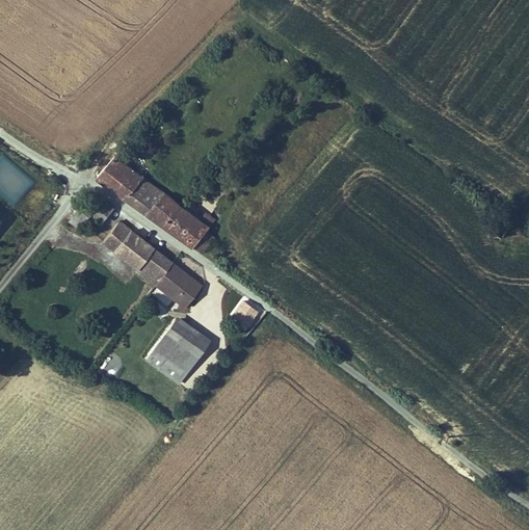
[(0,165),(0,192),(17,208),(37,185),(7,158),(0,165)]
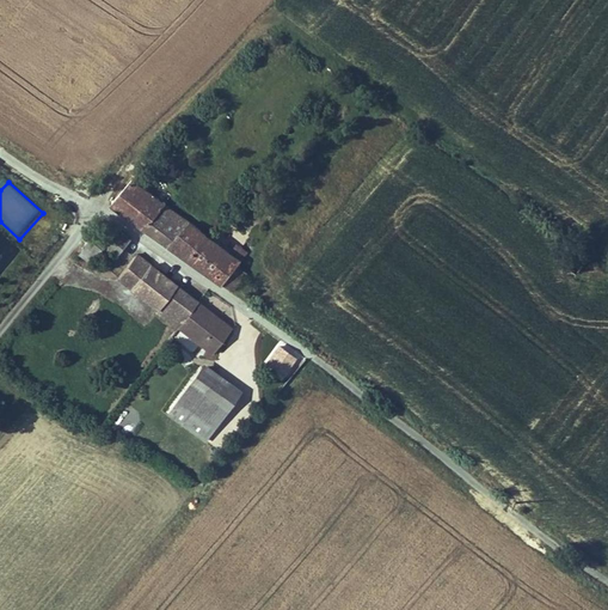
[(137,187),(131,182),(109,208),(135,226),(155,200),(137,187)]
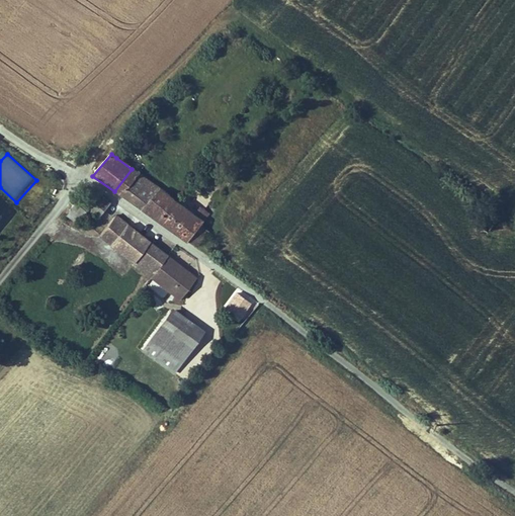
[(142,176),(132,169),(114,191),(124,198),(142,176)]
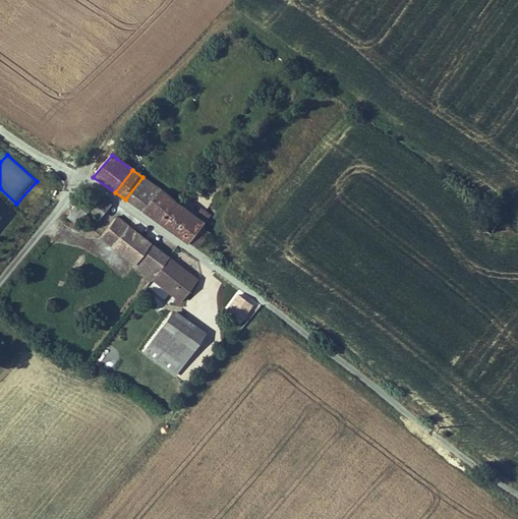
[(153,184),(142,177),(125,199),(150,218),(167,195),(153,184)]
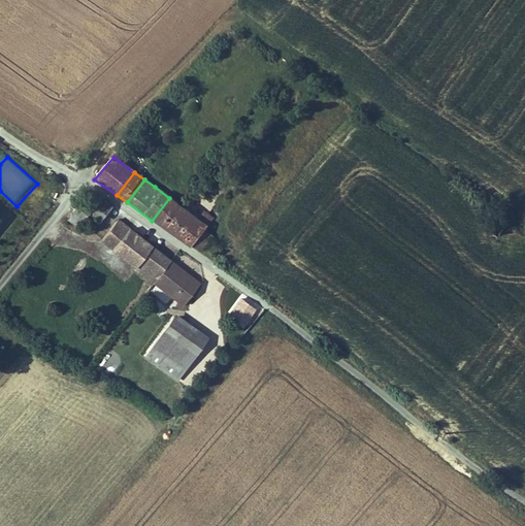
[(89,201),(74,221),(80,225),(101,199),(98,198),(97,198),(92,204),(89,201)]
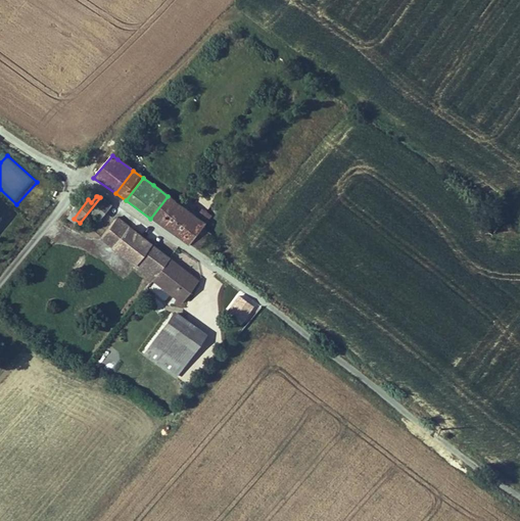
[(178,204),(168,196),(150,219),(161,226),(178,204)]
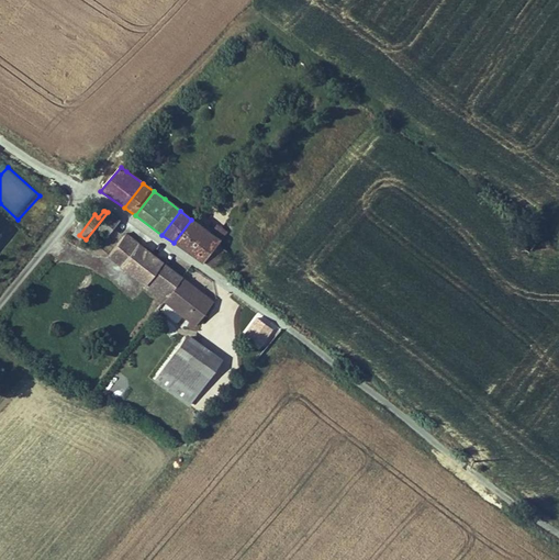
[(86,239),(91,243),(97,235),(99,236),(101,232),(108,237),(120,222),(108,212),(86,239)]
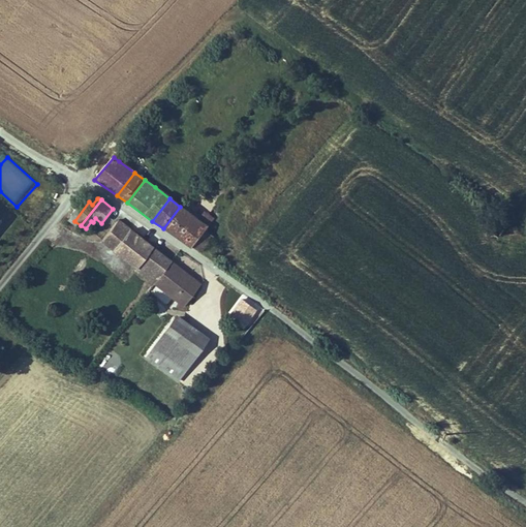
[(204,222),(180,207),(163,228),(193,251),(212,227),(216,220),(209,215),(204,222)]
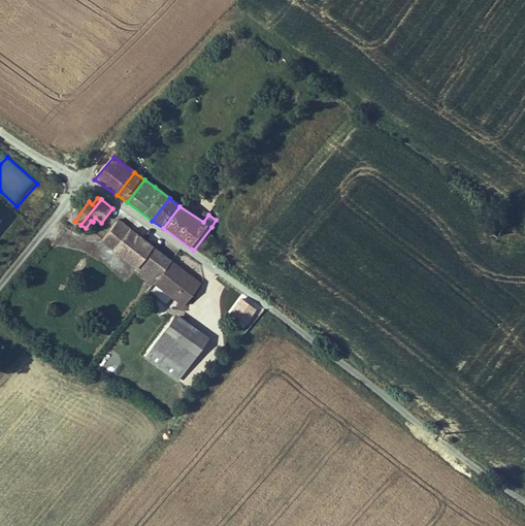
[(139,266),(156,245),(120,218),(104,238),(139,266)]
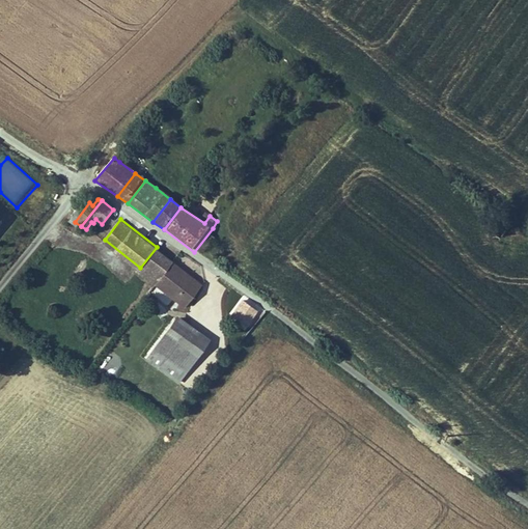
[(81,226),(75,222),(73,225),(83,233),(86,229),(81,226)]
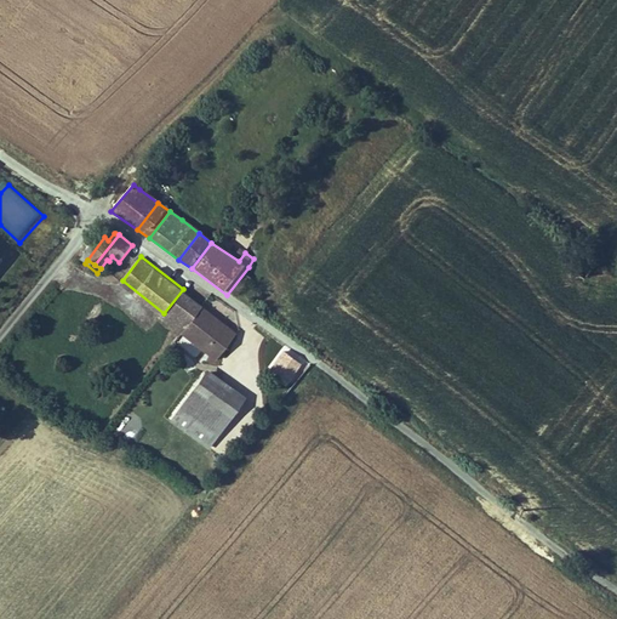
[(164,313),(187,330),(206,306),(183,289),(164,313)]
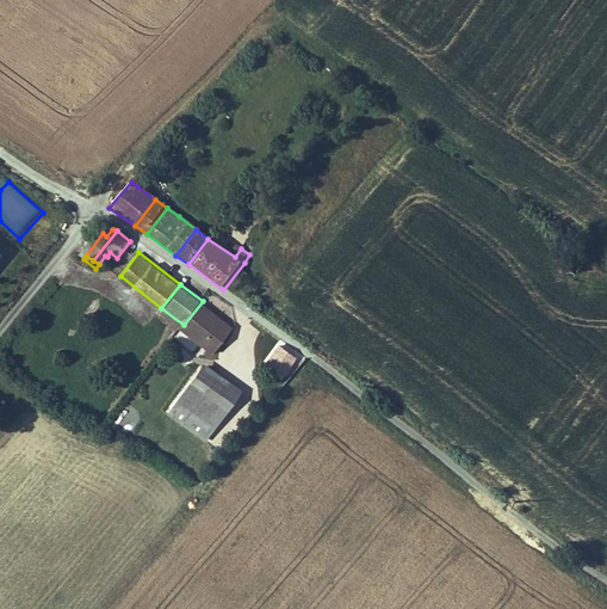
[(235,325),(203,301),(184,325),(212,346),(220,337),(224,340),(235,325)]
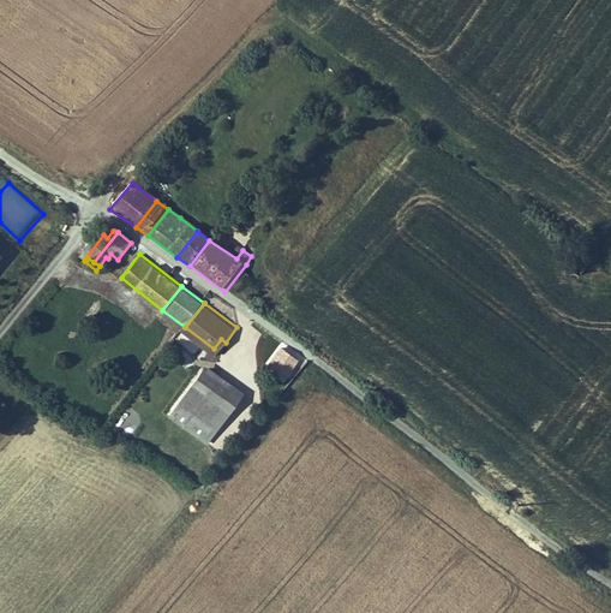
[(221,339),(214,349),(219,352),(226,343),(221,339)]
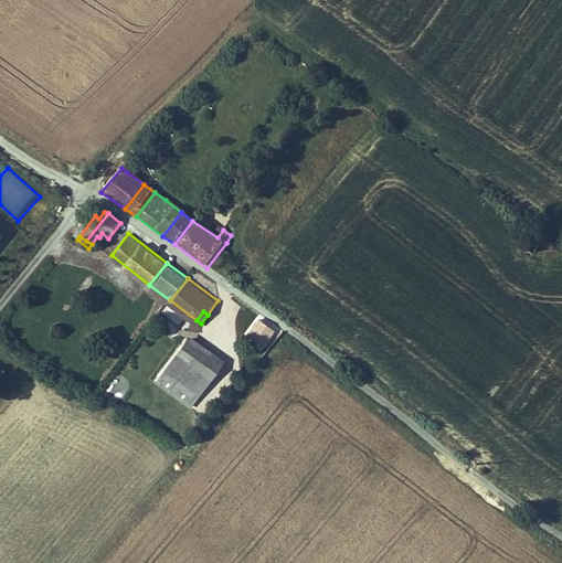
[(273,330),(258,319),(248,333),(263,344),(273,330)]
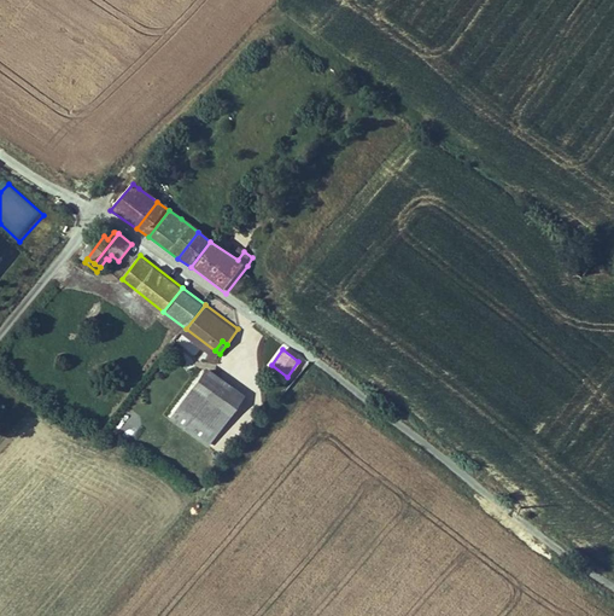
[(220,378),(204,367),(181,402),(173,416),(189,428),(199,414),(211,396),(208,394),(220,378)]
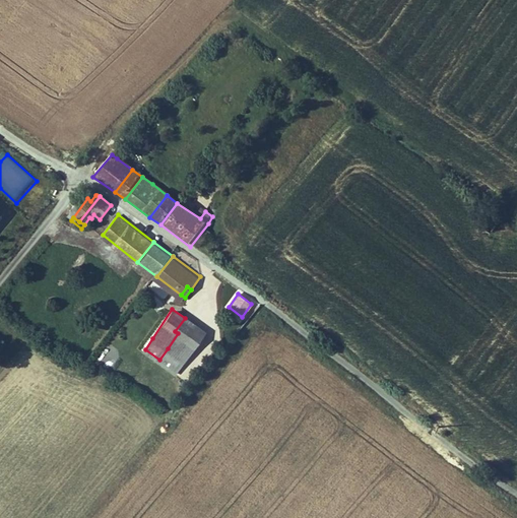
[(205,332),(185,318),(175,331),(178,333),(197,345),(205,332)]
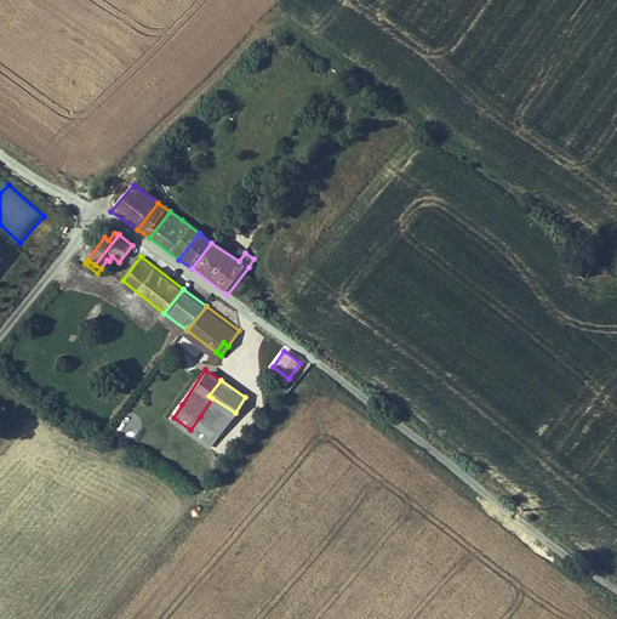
[(235,413),(212,398),(200,416),(190,430),(213,444),(222,431),(235,413)]
